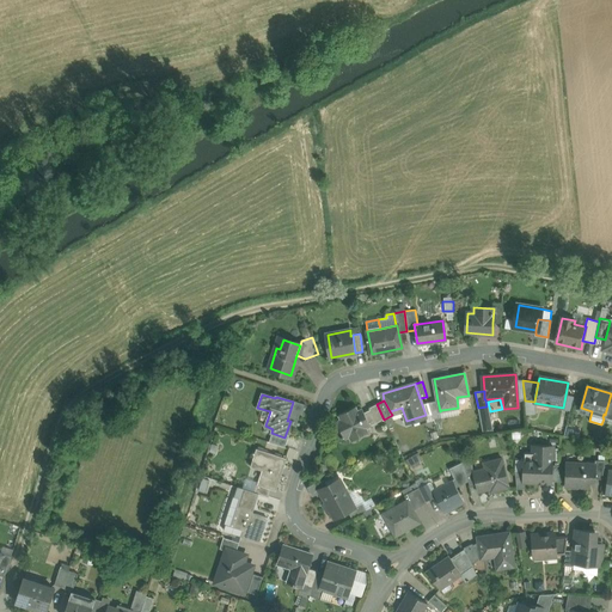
[(438,401),(428,402),(433,418),(442,416),(441,410),(440,411),(438,401)]
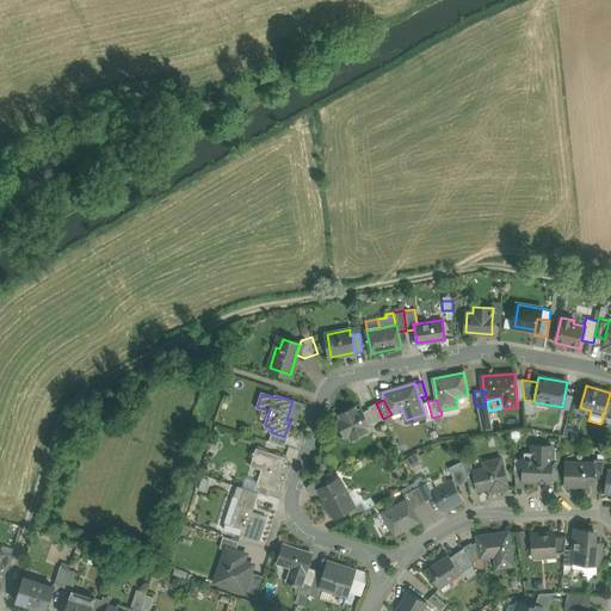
[(534,401),(524,400),(525,414),(530,414),(529,407),(534,406),(534,402),(534,401)]
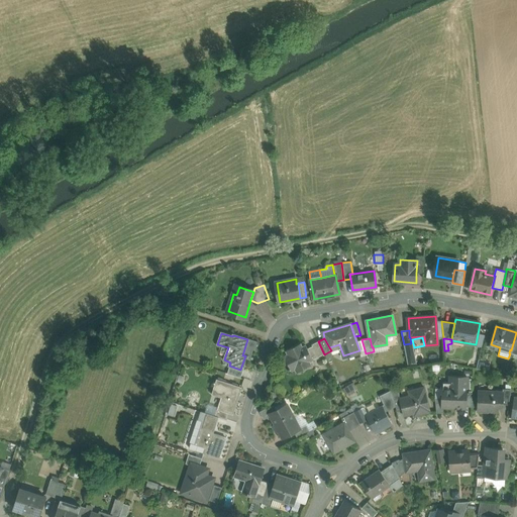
[(318,341),(312,344),(314,348),(318,356),(324,354),(318,341)]
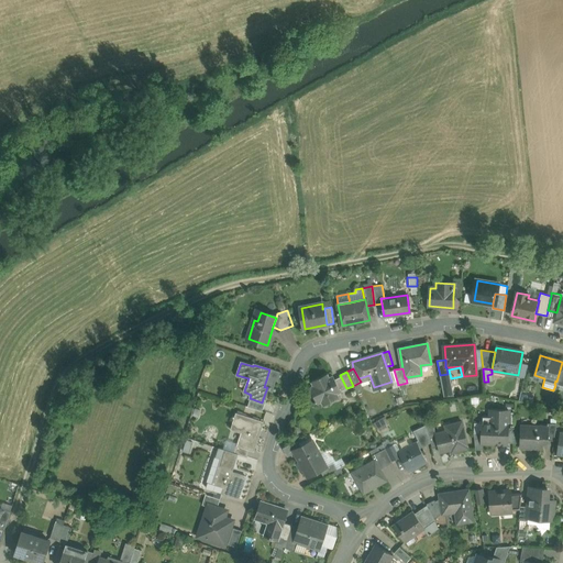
[(327,374),(311,382),(313,386),(309,387),(317,404),(321,401),(323,405),(339,397),(337,394),(341,392),(346,388),(342,379),(337,383),(333,376),(329,377),(327,374)]
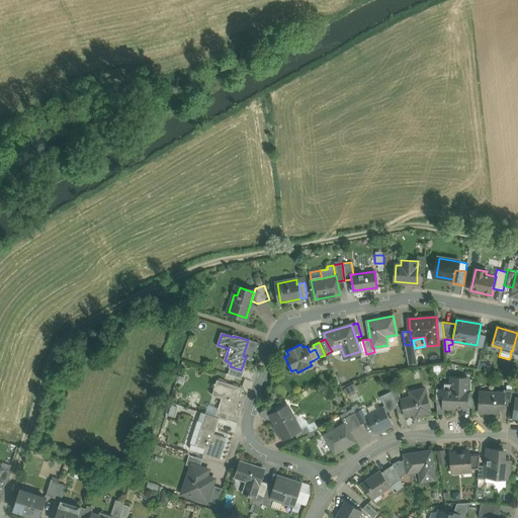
[(241,370),(230,366),(228,374),(241,378),(244,368),(242,367),(241,370)]
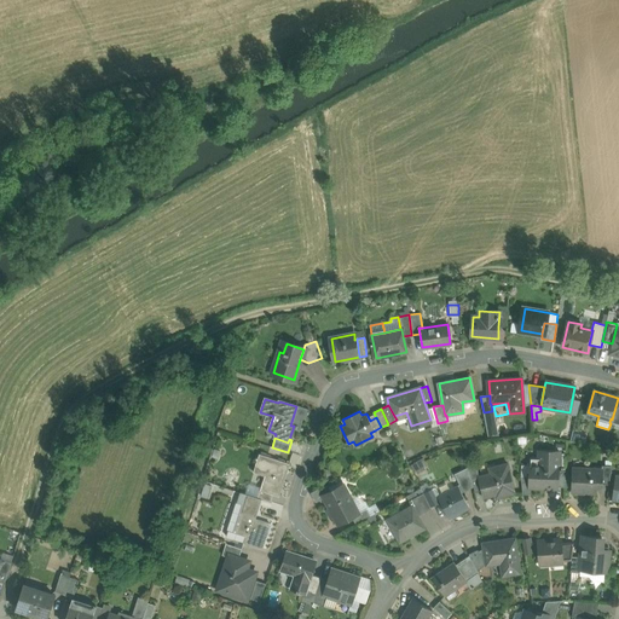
[(559,451),(539,451),(539,458),(530,458),(530,466),(528,466),(527,474),(530,474),(528,482),(528,487),(530,487),(544,489),(544,490),(555,490),(555,489),(557,489),(557,487),(557,470),(559,451)]
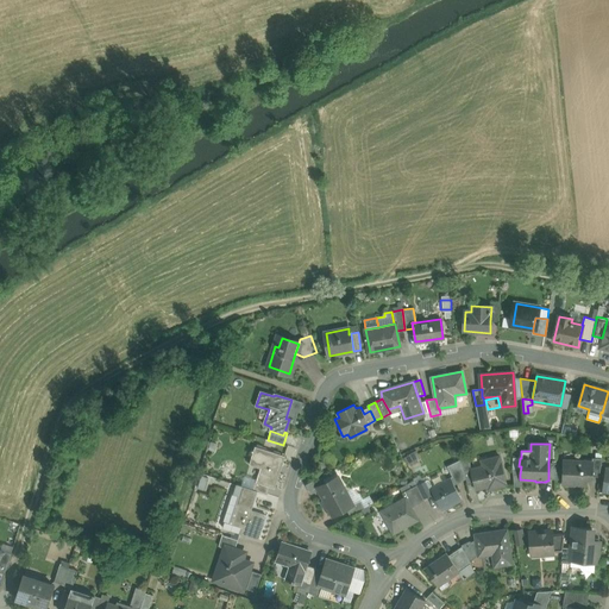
[(286,457),(256,446),(250,464),(262,468),(257,482),(270,487),(275,488),(286,457)]
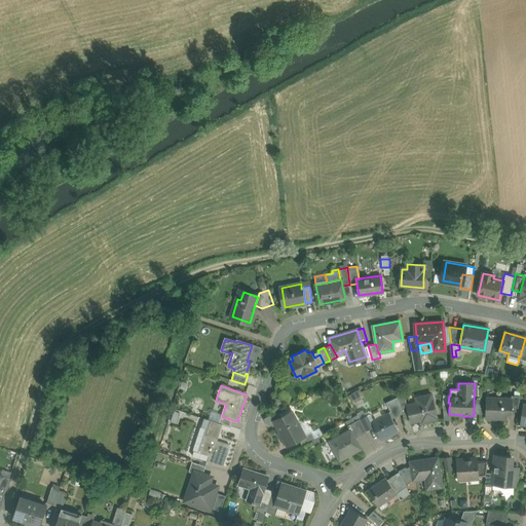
[(360,389),(349,392),(352,402),(363,399),(360,389)]
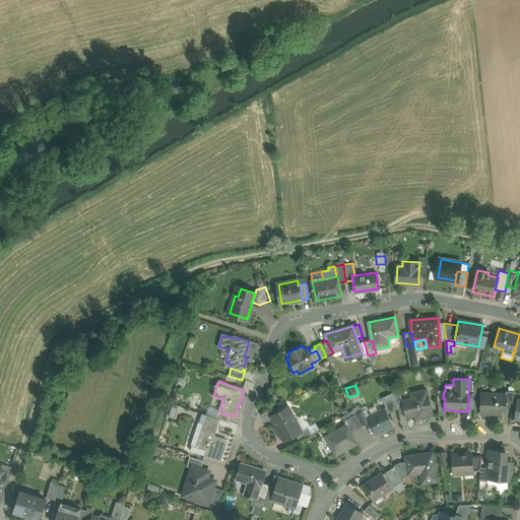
[(426,389),(415,391),(416,396),(402,400),(404,411),(406,418),(420,414),(421,416),(432,414),(426,389)]
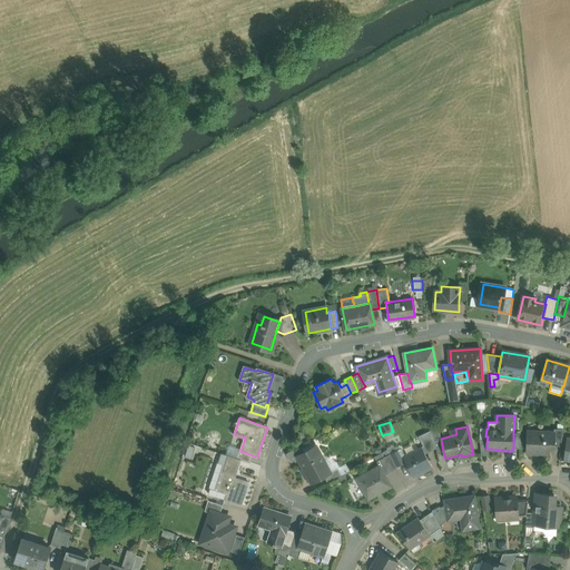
[(441,439),(439,428),(431,430),(432,431),(435,448),(436,453),(443,451),(441,439)]
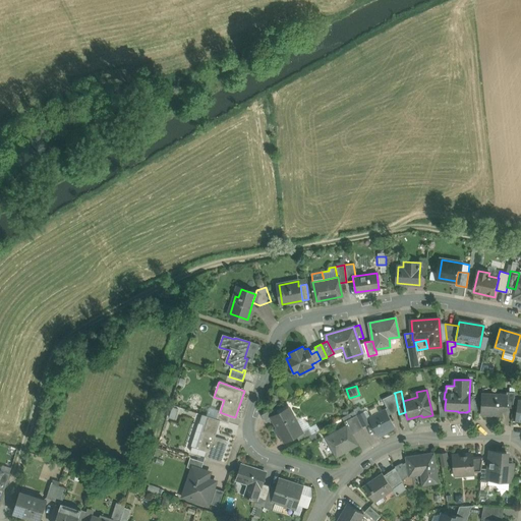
[(515,392),(506,392),(506,394),(507,394),(506,408),(512,409),(515,392)]
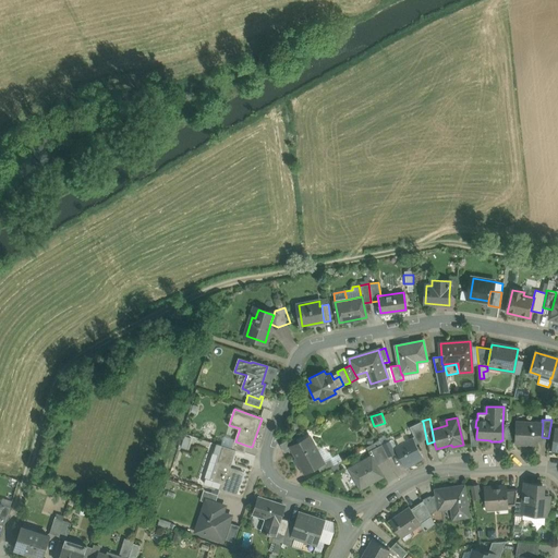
[(423,422),(410,427),(417,443),(426,438),(423,422)]
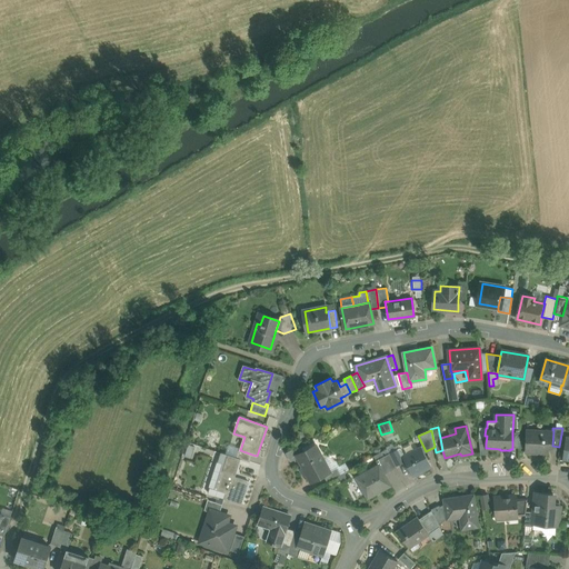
[(552,430),(526,430),(526,451),(548,452),(548,446),(552,446),(553,430),(552,430)]
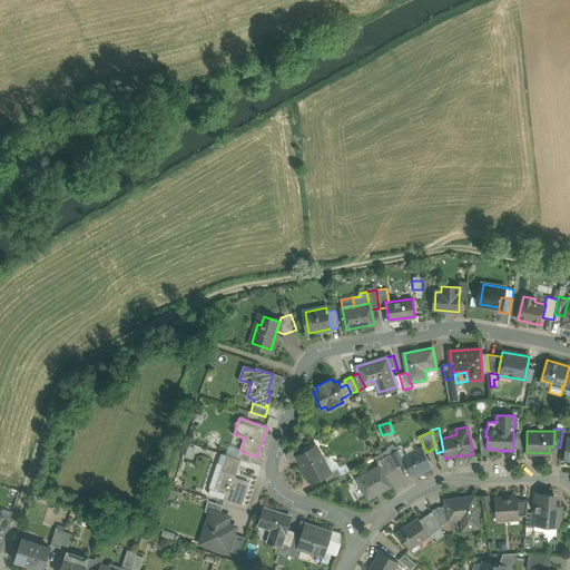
[(188,443),(185,457),(190,458),(195,445),(188,443)]
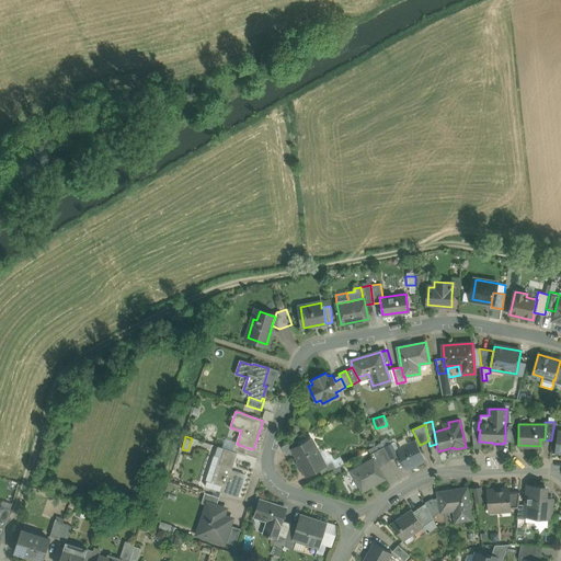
[(296,447),(292,449),(294,451),(306,476),(319,469),(325,465),(311,438),(296,447)]
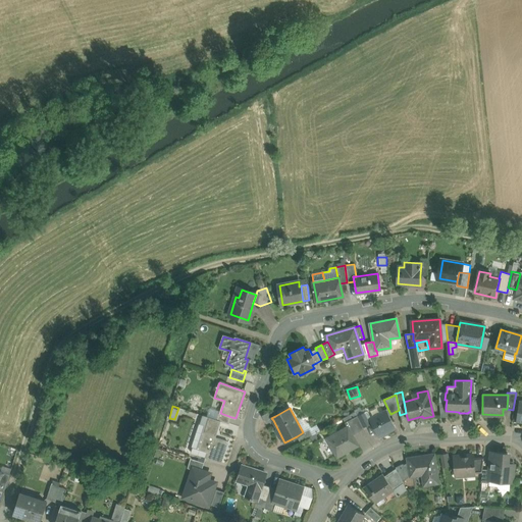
[(272,410),(262,416),(266,424),(273,420),(271,418),(275,416),(272,410)]
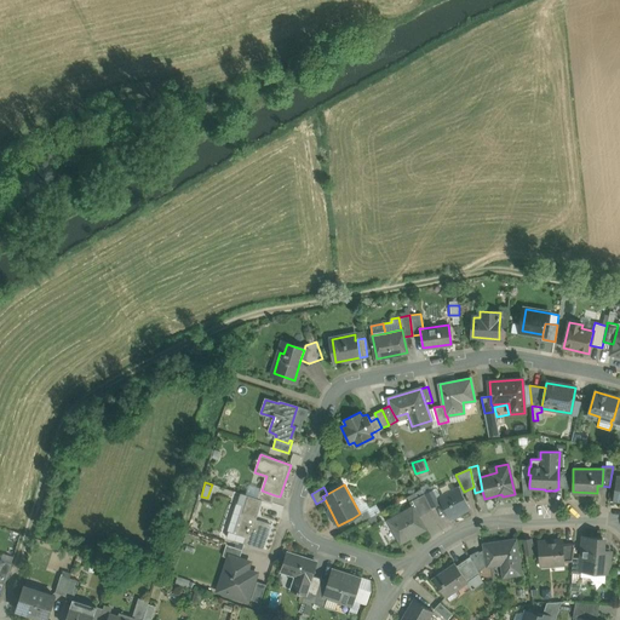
[(438,497),(441,503),(449,518),(469,509),(458,487),(438,497)]
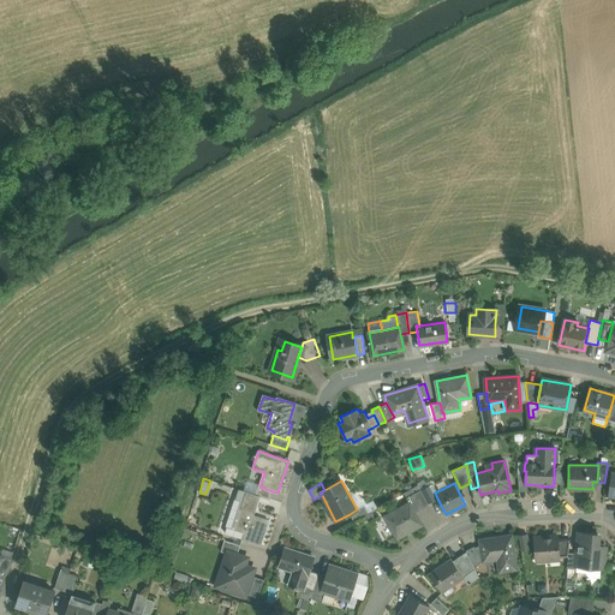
[(431,484),(421,490),(428,503),(437,499),(435,493),(431,484)]
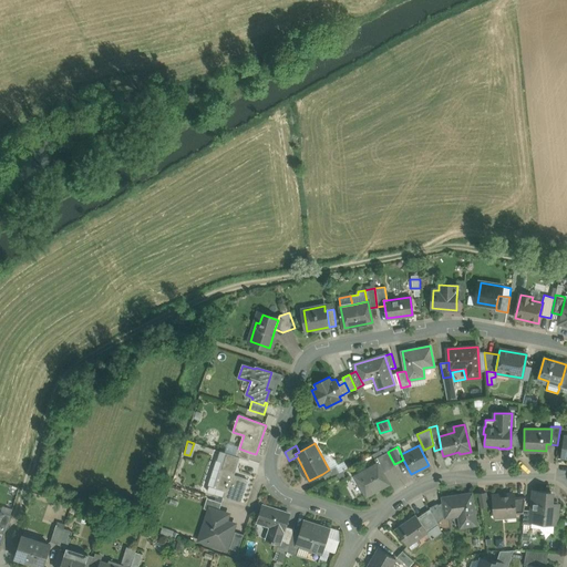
[(251,453),(239,449),(237,449),(235,456),(239,457),(249,461),(251,453)]
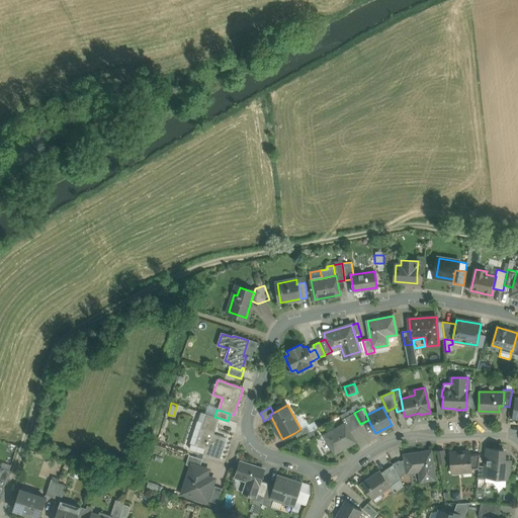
[(354,413),(343,419),(345,424),(349,431),(360,425),(360,424),(354,413)]
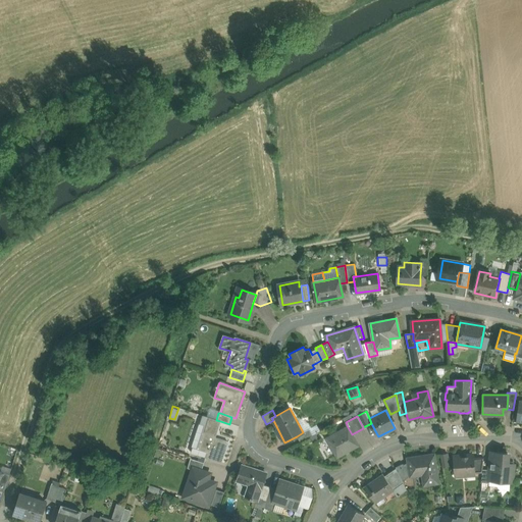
[(216,420),(208,417),(206,424),(218,427),(220,421),(216,420)]
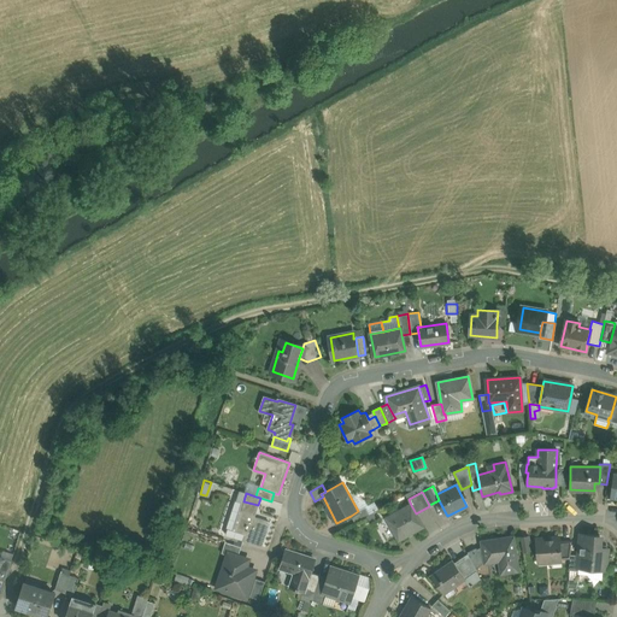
[(258,505),(244,501),(234,530),(251,536),(250,541),(262,546),(270,522),(254,517),(258,505)]
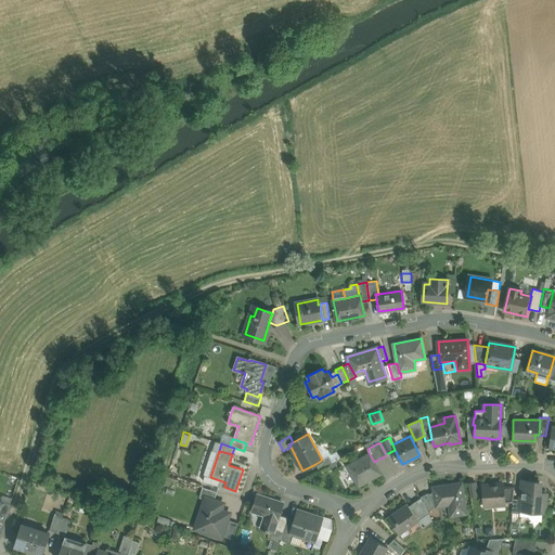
[(370,454),(348,465),(359,486),(381,474),(374,462),(370,454)]
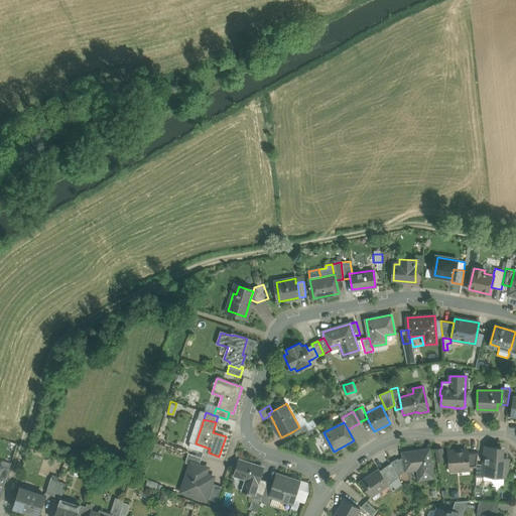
[(305,424),(299,427),(293,431),(296,436),(308,430),(305,424)]
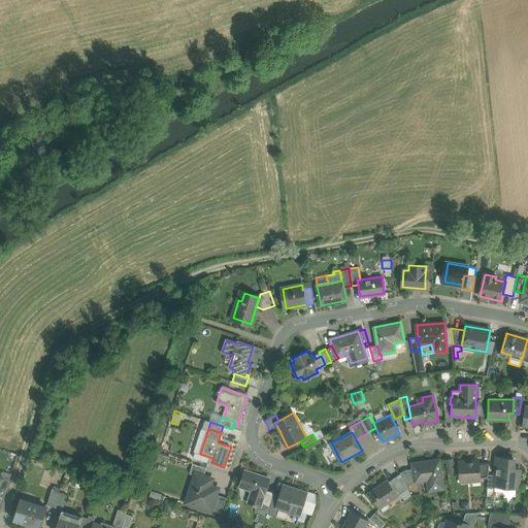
[(513,458),(497,457),(495,475),(494,486),(495,486),(518,488),(520,469),(512,468),(513,458)]
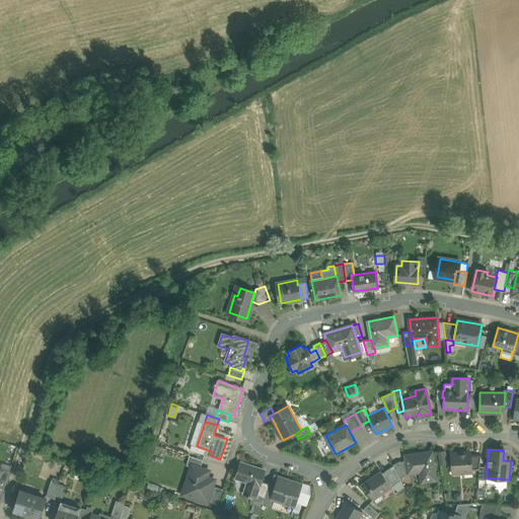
[(445,451),(438,452),(439,464),(447,463),(446,461),(445,455),(445,451)]
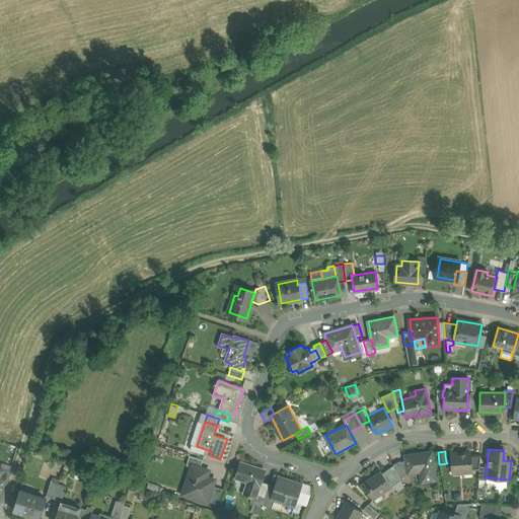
[(431,452),(405,456),(405,459),(408,473),(423,471),(425,482),(436,479),(431,452)]
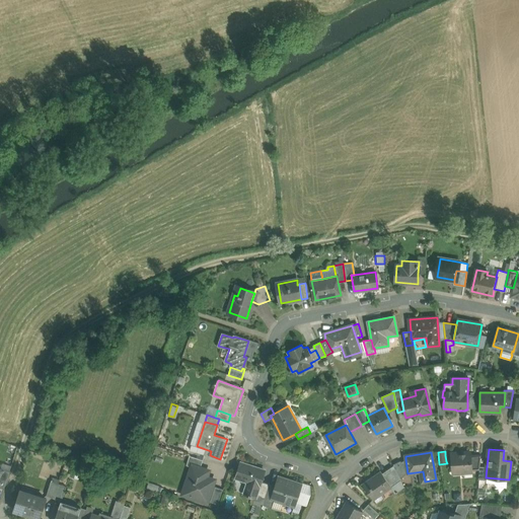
[(470,452),(450,454),(450,455),(445,455),(446,461),(451,460),(453,462),(453,464),(451,466),(452,472),(454,474),(459,473),(460,472),(472,472),(471,470),(470,455),(470,452)]
